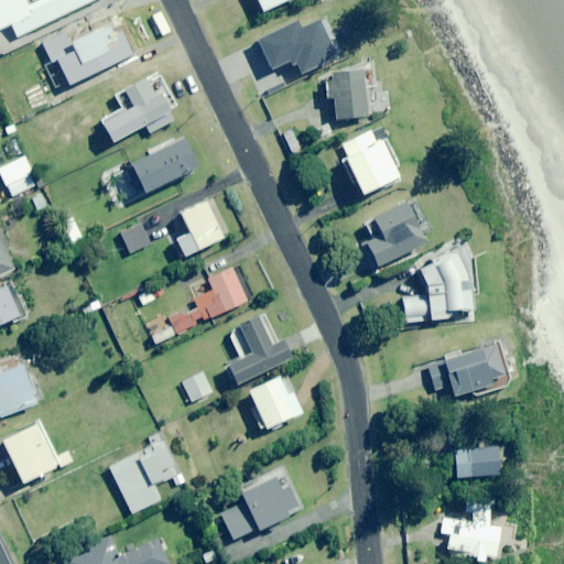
[(97,0),(42,0),(28,8),(23,0),(0,0),(0,30),(10,25),(17,39),(97,0)]
